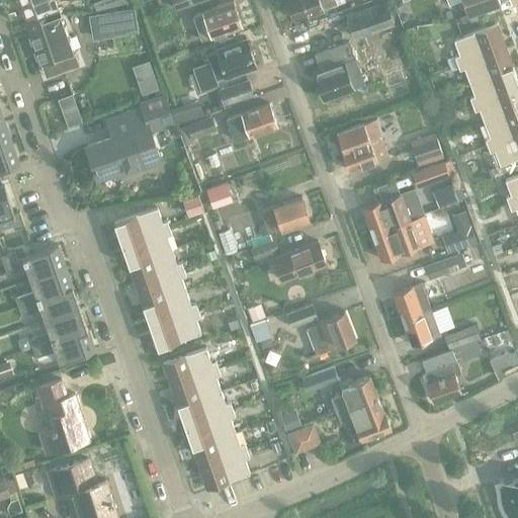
[(20,0),(27,17),(42,12),(44,16),(45,17),(60,12),(55,0),(20,0)]
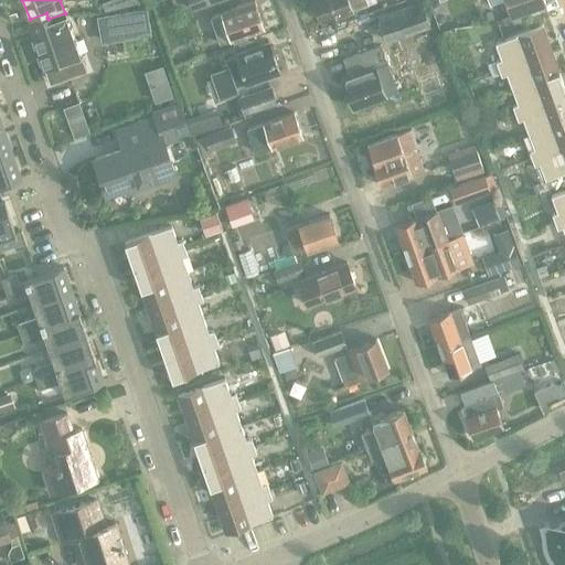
[(189,0),(193,10),(222,0),(189,0)]
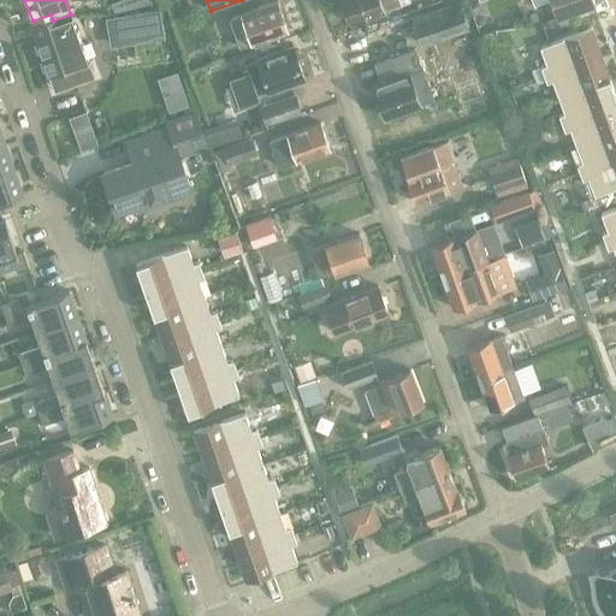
[(242,13),(230,18),(241,47),(252,43),(253,43),(288,31),(277,0),(242,13)]
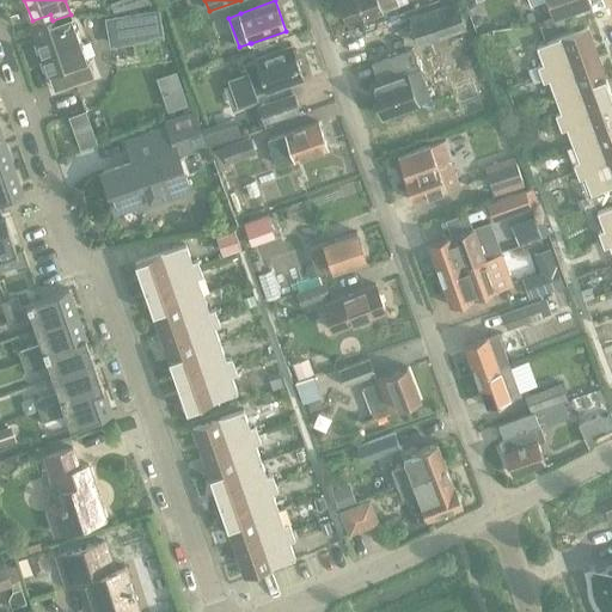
[(396,0),(340,0),(349,26),(350,25),(349,22),(380,11),(381,14),(383,14),(381,10),(397,4),(396,0)]
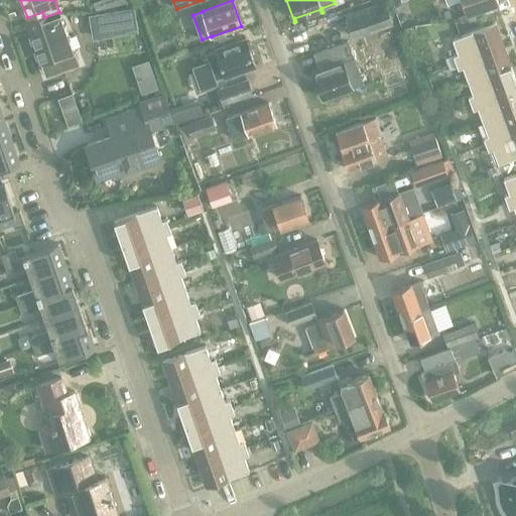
[(445,0),(447,5),(462,0),(463,0),(468,13),(498,2),(497,0),(445,0)]
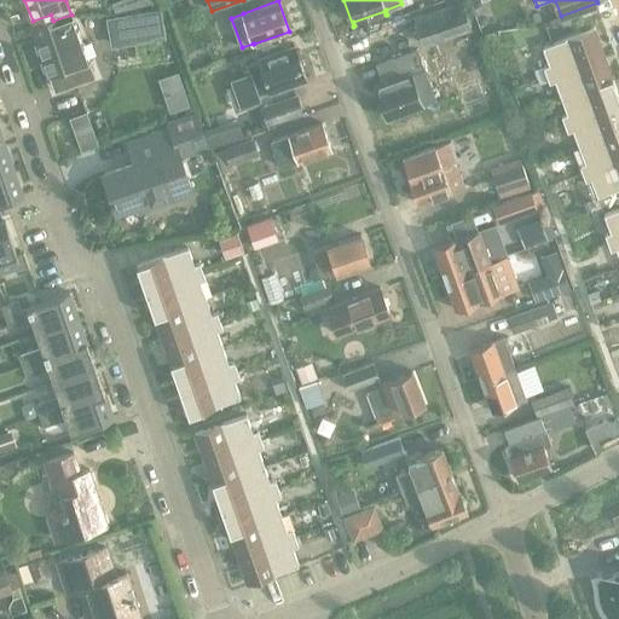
[(414,17),(424,45),(472,29),(461,1),(414,17)]
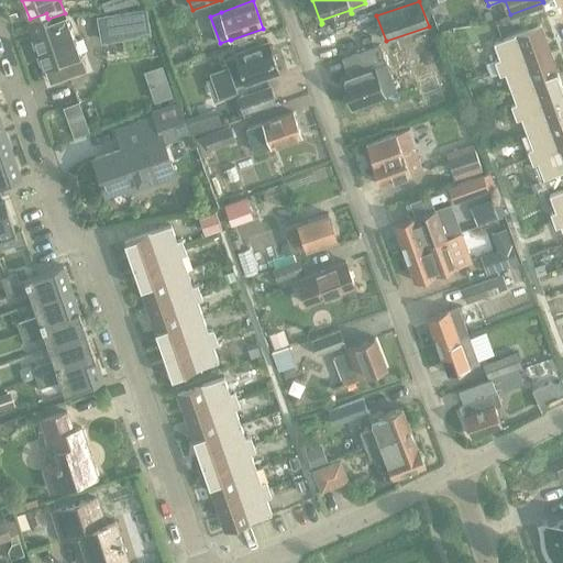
[(146,10),(99,19),(102,41),(150,32),(146,10)]
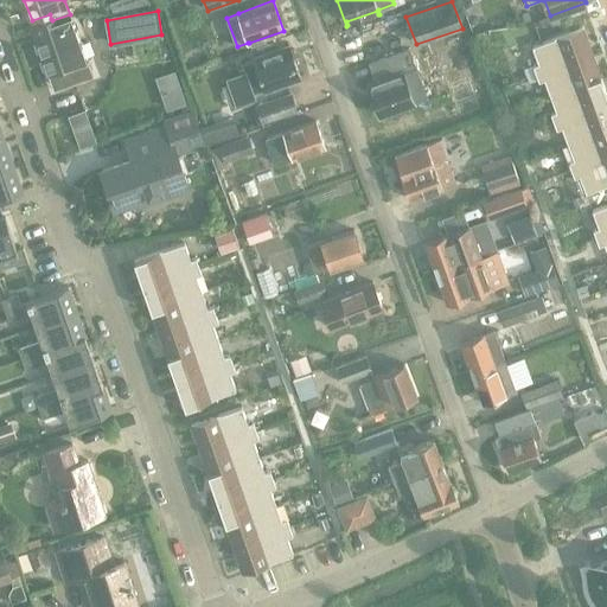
[(48,74),(69,66),(70,66),(88,61),(70,14),(52,20),(51,19),(31,26),(48,74)]
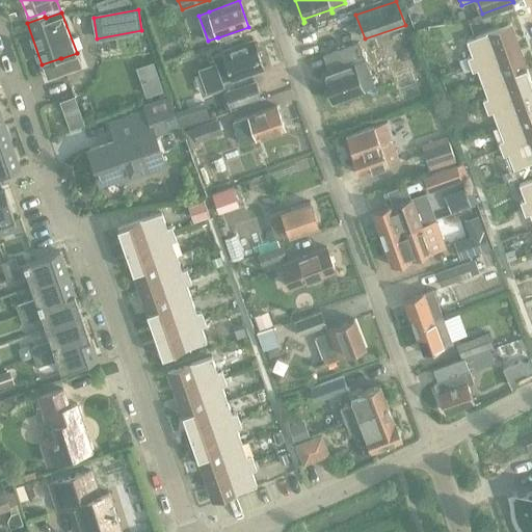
[(468,58),(470,64),(519,47),(510,25),(467,42),(472,56),(468,58)]
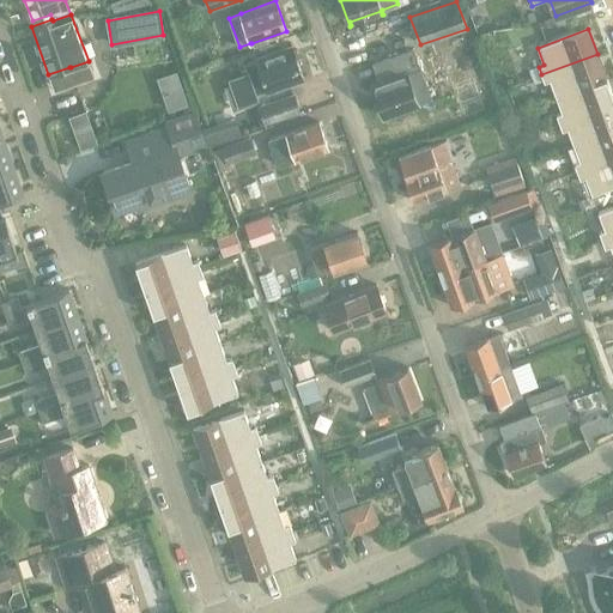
[(256,59),(244,64),(250,80),(262,77),(268,93),(269,92),(268,90),(302,78),(303,82),(304,80),(291,43),(290,44),(291,47),(258,59),(256,55),(255,56),(256,59)]
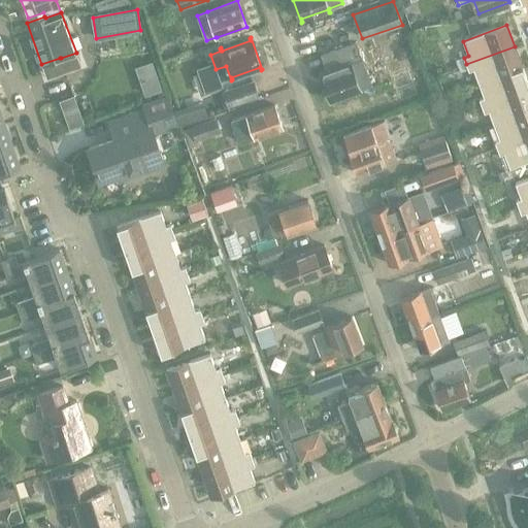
[(321,73),(320,70),(319,70),(330,103),(331,102),(330,100),(359,90),(360,92),(361,92),(351,63),(361,59),(355,43),(323,55),(328,70),(321,73)]
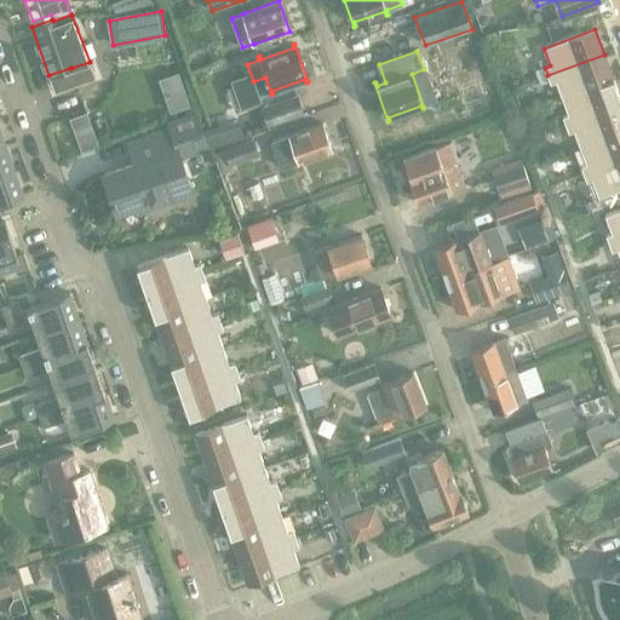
[(604,55),(547,75),(550,84),(556,81),(562,98),(614,80),(604,55)]
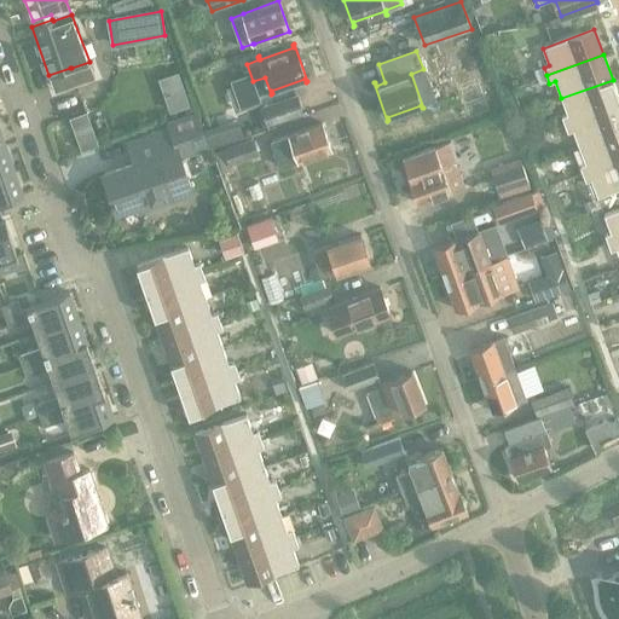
[(71,68),(70,68),(76,85),(96,77),(90,62),(71,68)]
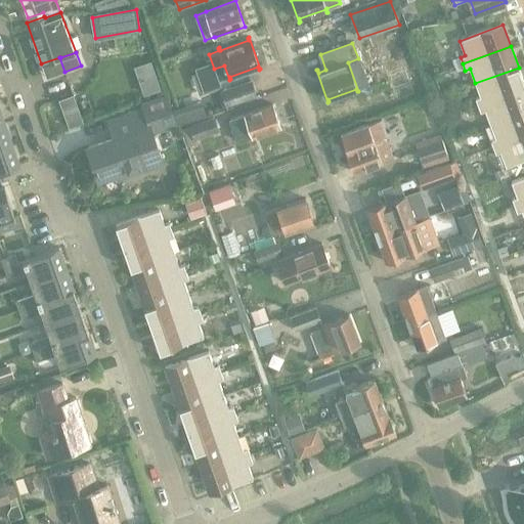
[(523,82),(519,68),(475,83),(480,97),(475,98),(478,105),(523,88),(523,82)]
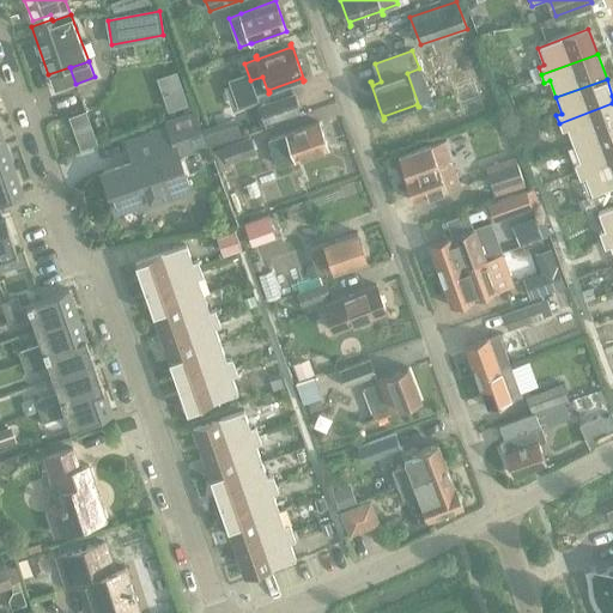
[(293,95),(259,107),(265,125),(299,113),(293,95)]
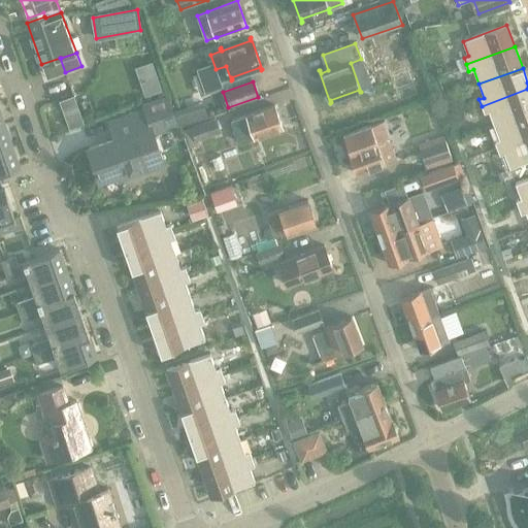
[(527,89),(482,106),(484,113),(489,111),(494,126),(527,112),(527,89)]
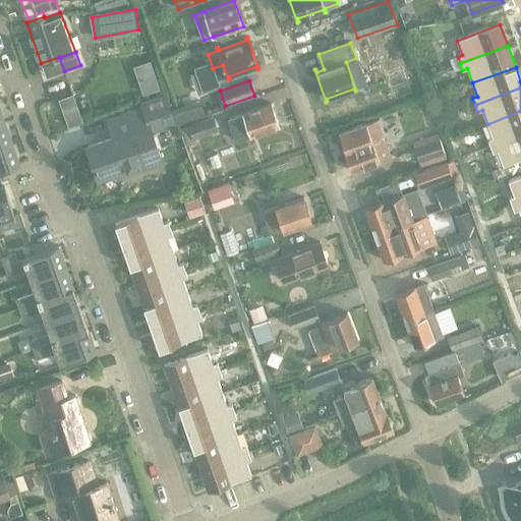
[(72,94),(58,99),(68,126),(82,121),(72,94)]
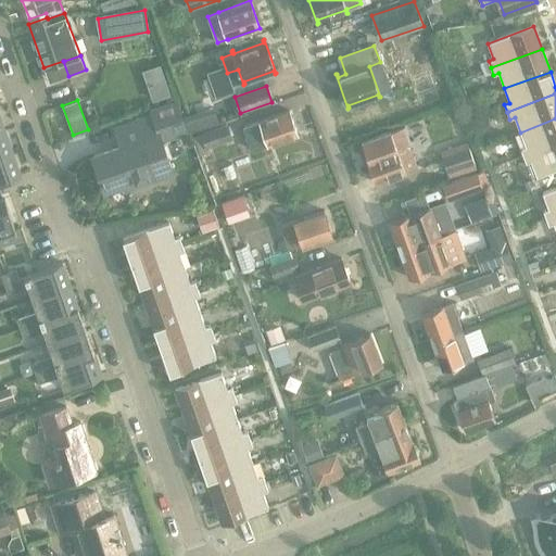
[(177,101),(150,111),(152,115),(123,126),(128,143),(93,155),(100,175),(99,176),(101,185),(103,184),(105,191),(124,185),(123,181),(134,177),(135,180),(150,176),(149,172),(152,171),(154,178),(173,172),(159,131),(182,123),(187,135),(188,135),(177,101)]
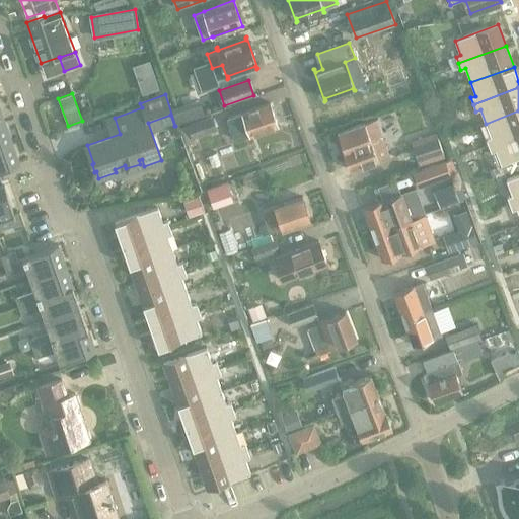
[(200,99),(172,108),(177,124),(205,115),(200,99)]
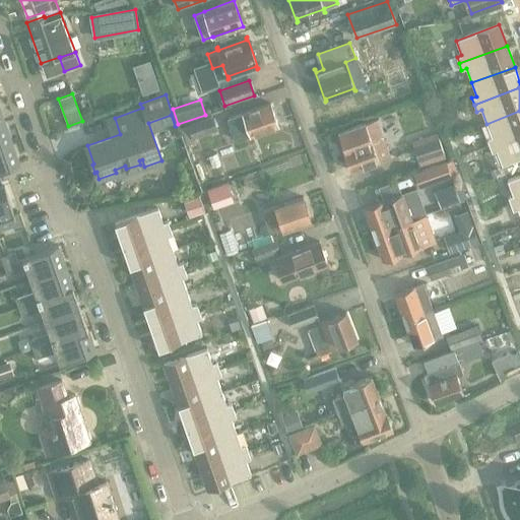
[(270,104),(228,119),(236,141),(278,126),(270,104)]
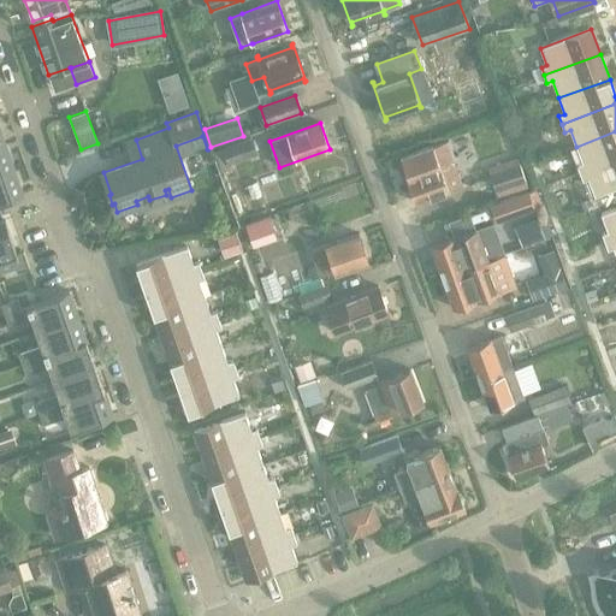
[(615,131),(576,147),(582,163),(576,165),(580,173),(615,159),(615,131)]
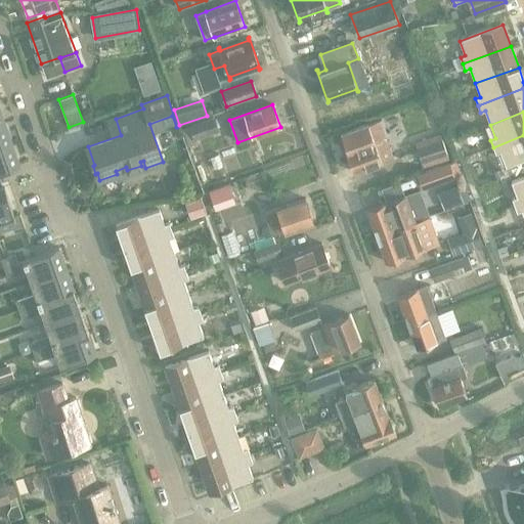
[(214,118),(189,127),(193,139),(218,131),(214,118)]
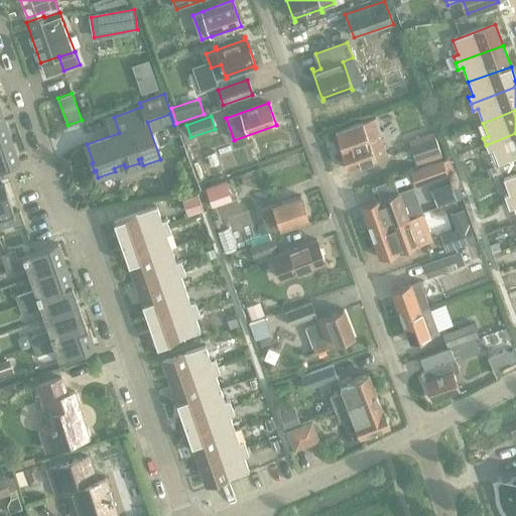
[(336,132),(342,147),(340,148),(348,169),(387,155),(379,134),(381,134),(375,118),(336,132)]
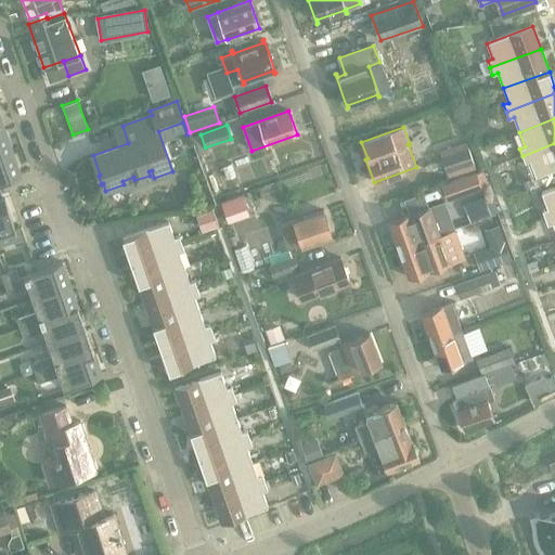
[(0,156),(12,153),(4,130),(0,131),(0,156)]
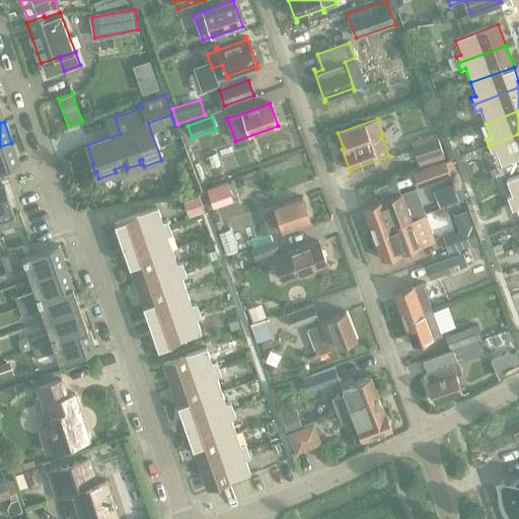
[(444,157),(436,133),(413,141),(421,164),(444,157)]
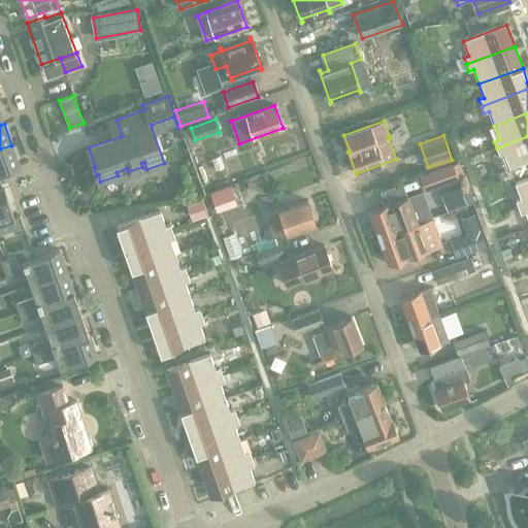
[(527,136),(497,149),(499,155),(504,154),(509,168),(527,161),(527,136)]
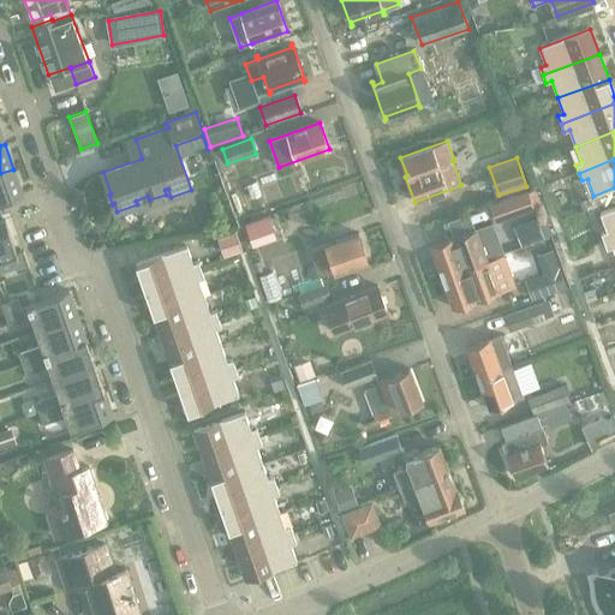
[(13,169),(0,173),(0,202),(23,195),(13,169)]
